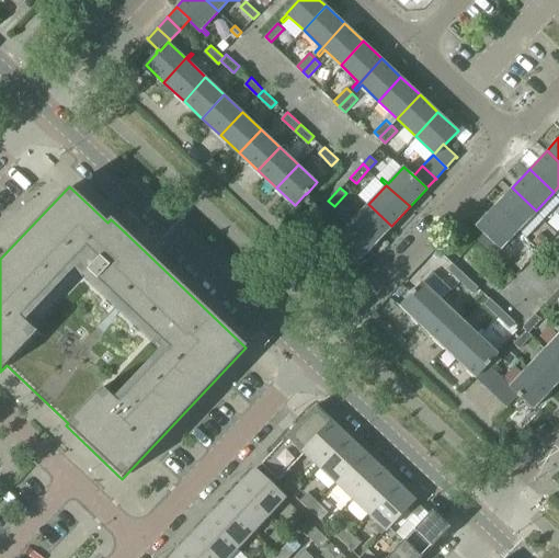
[(512,188),(494,206),(518,230),(536,211),(512,188)]
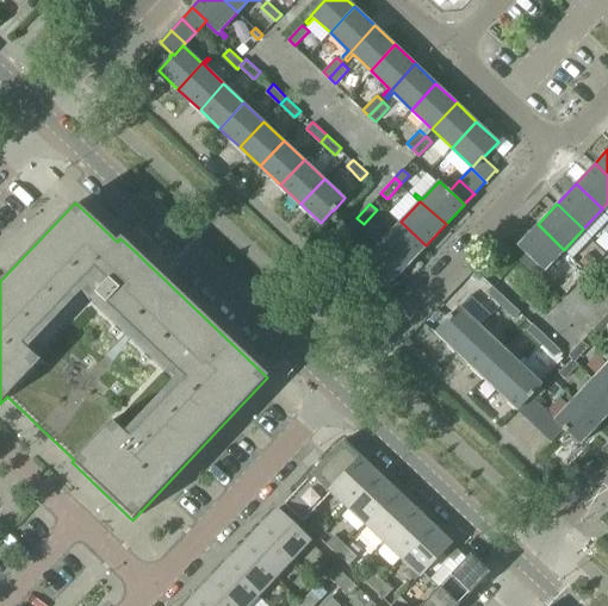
[(364,224),(357,218),(343,231),(351,238),(364,224)]
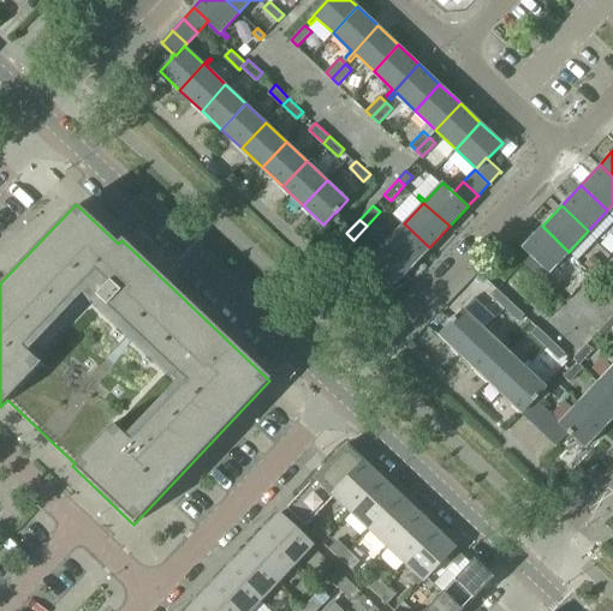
[(404,223),(385,244),(410,268),(429,247),(404,223)]
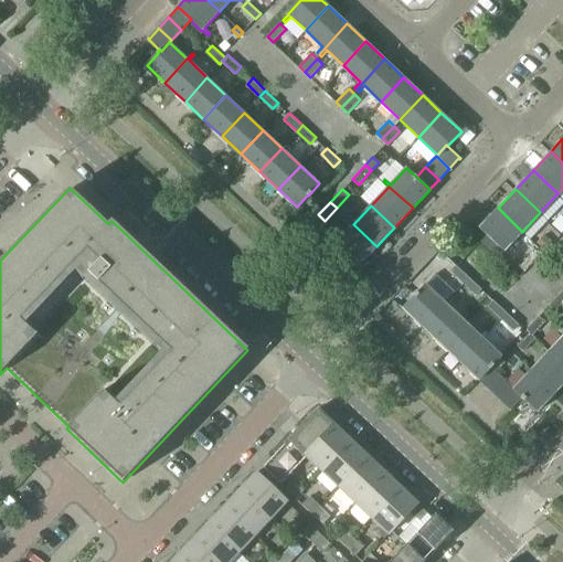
[(498,208),(488,219),(480,226),(505,250),(522,232),(498,208)]
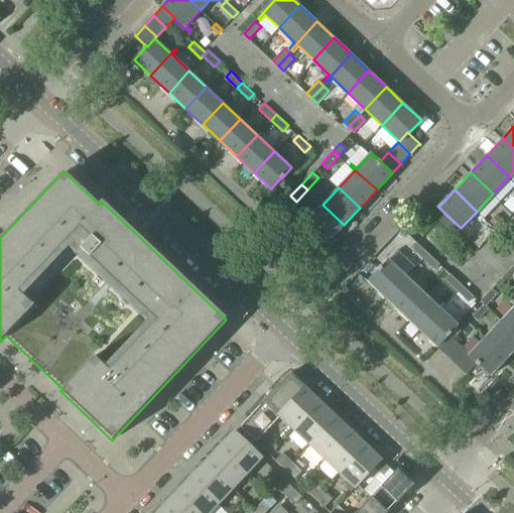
[(513,196),(504,205),(513,212),(513,196)]
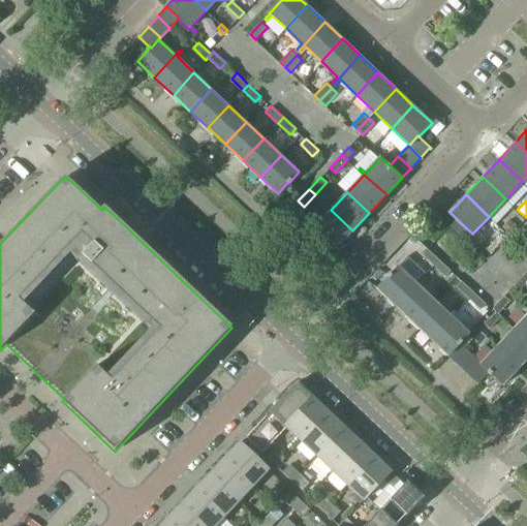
[(352,230),(331,210),(313,227),(321,235),(320,236),(323,239),(324,238),(336,248),(352,230)]
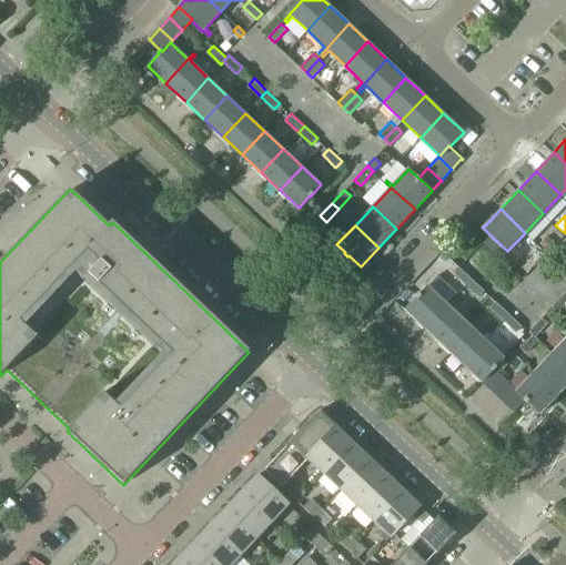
[(541,245),(531,255),(537,262),(546,252),(547,251),(541,245)]
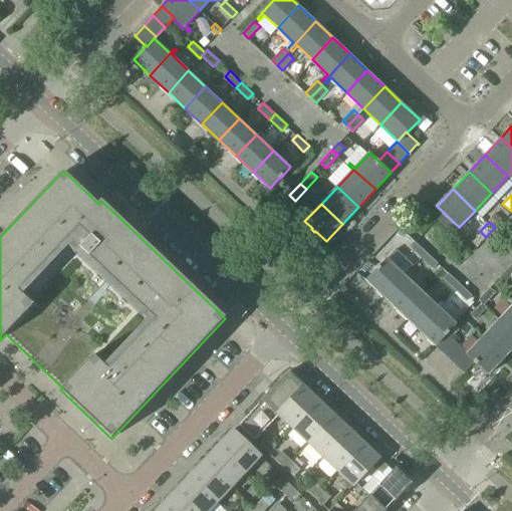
[(410,245),(422,257),(427,251),(415,240),(410,245)]
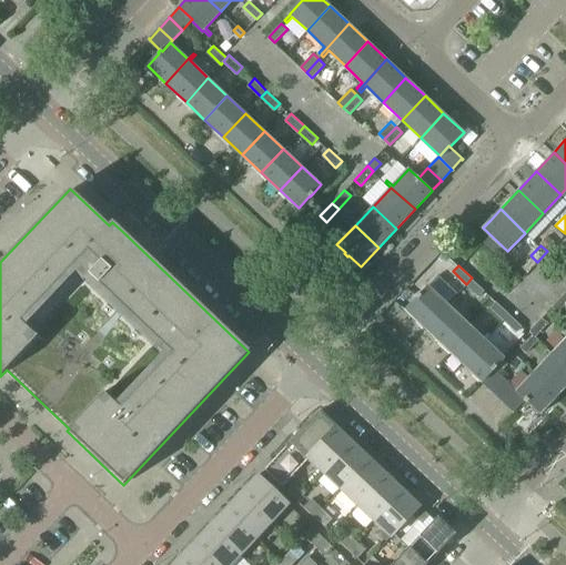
[(472,278),(466,284),(478,296),(485,290),(472,278)]
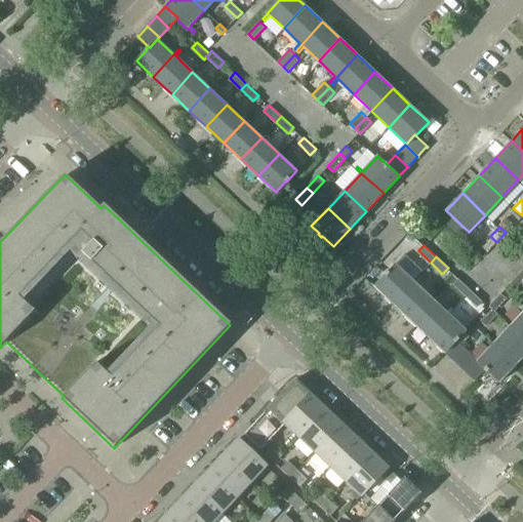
[(374,286),(393,303),(413,281),(396,264),(388,272),(388,271),(385,274),(386,275),(374,286)]
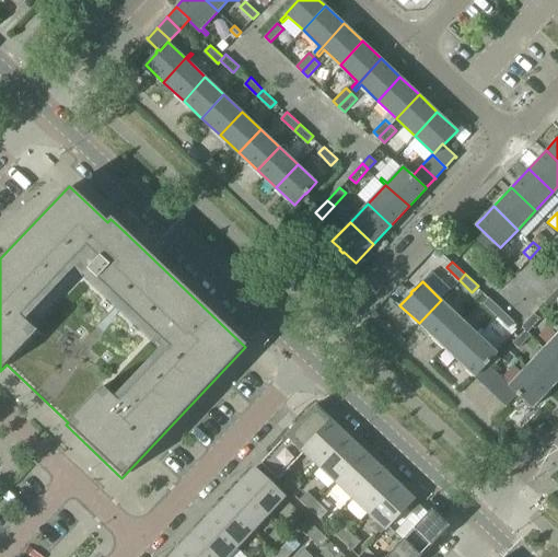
[(557,289),(545,301),(550,308),(557,299),(557,289)]
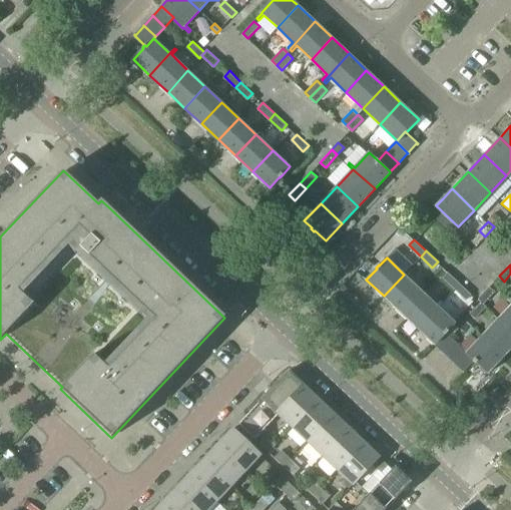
[(384,296),(401,312),(421,291),(406,277),(411,272),(409,270),(404,275),(384,296)]
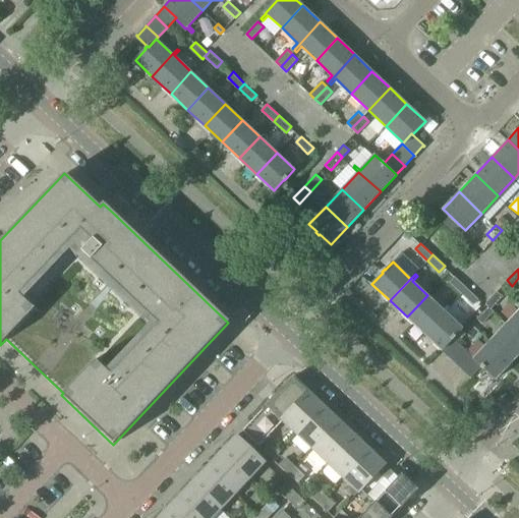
[(450,281),(461,292),(467,287),(455,276),(450,281)]
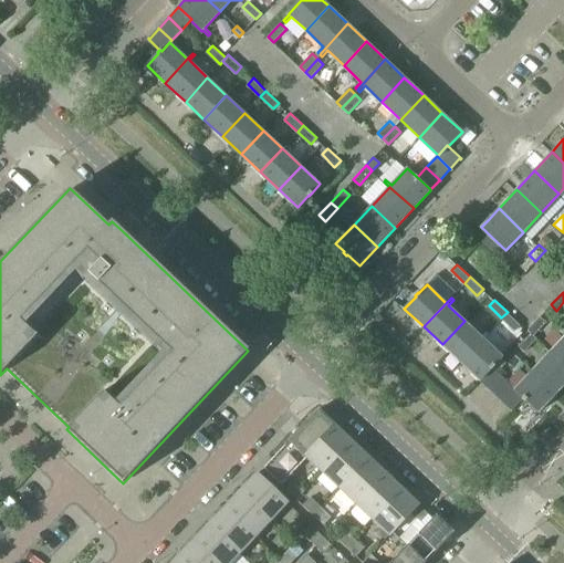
[(508,312),(501,318),(514,330),(521,324),(508,312)]
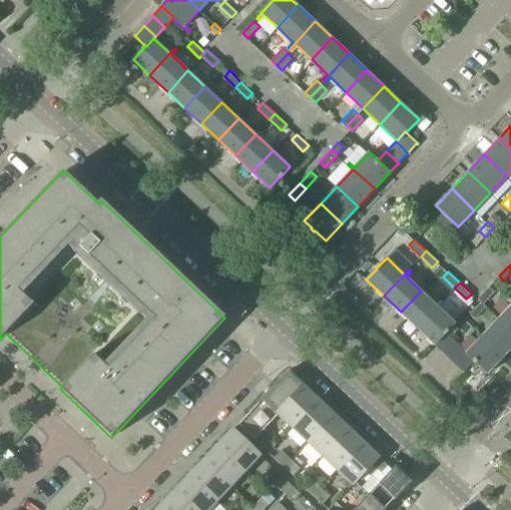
[(478,298),(481,301),(484,303),(495,292),(489,286),(478,298)]
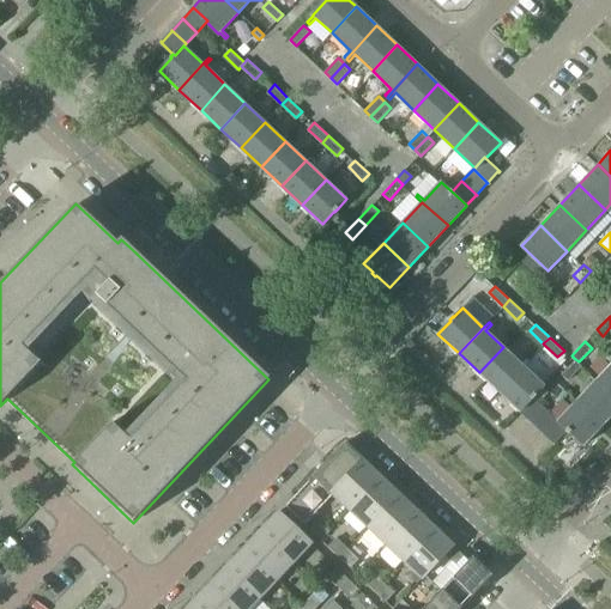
[(479,372),(500,391),(524,366),(503,347),(479,372)]
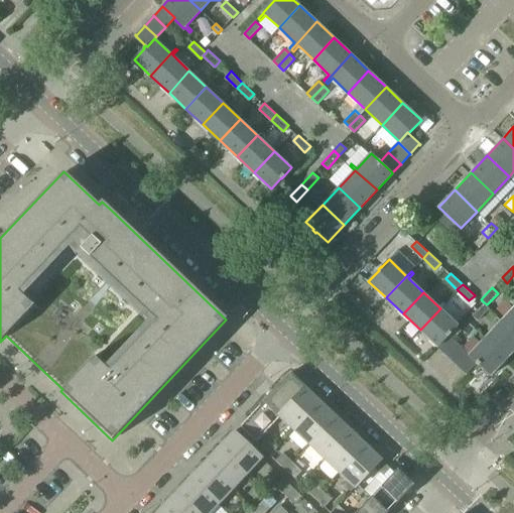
[(513,307),(502,319),(513,331),(513,301),(511,299),(509,301),(513,305),(513,307)]
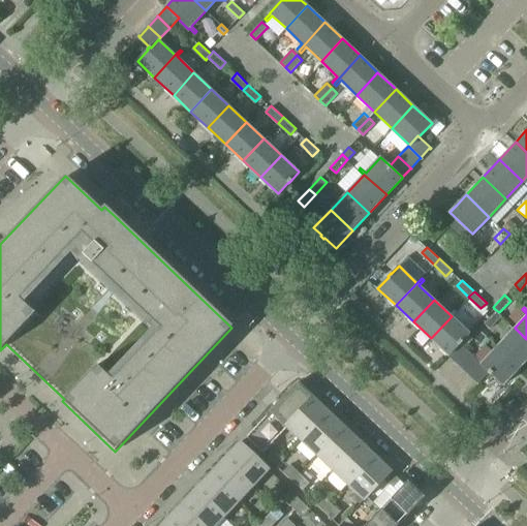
[(499,312),(496,310),(485,322),(491,328),(502,315),(499,312)]
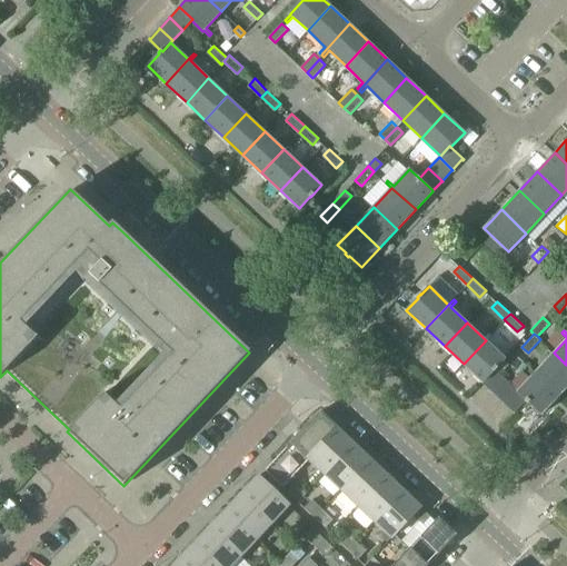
[(483,381),(495,369),(505,358),(486,340),(464,364),(483,383),(483,381)]
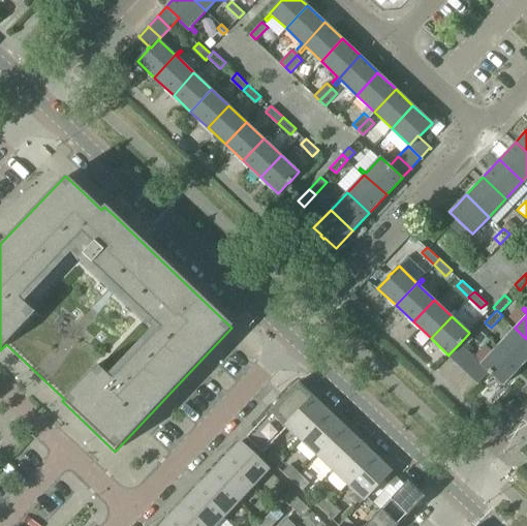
[(495,337),(494,339),(521,365),(526,359),(526,339),(515,328),(501,342),(495,337)]
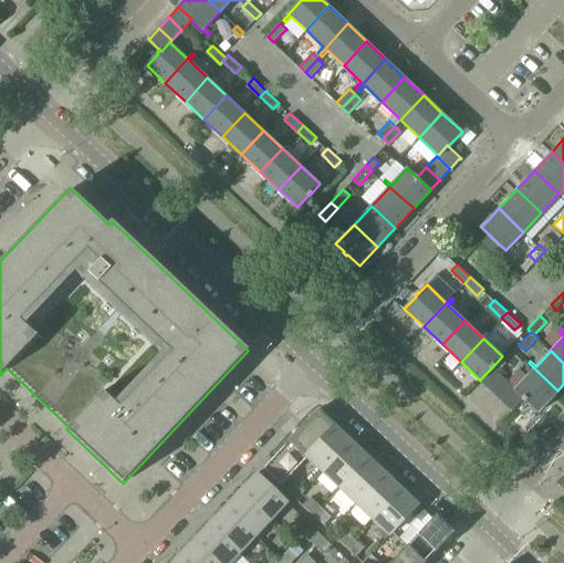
[(509,384),(513,387),(526,399),(539,410),(557,391),(529,363),(526,365),(532,371),(517,387),(511,382),(509,384)]
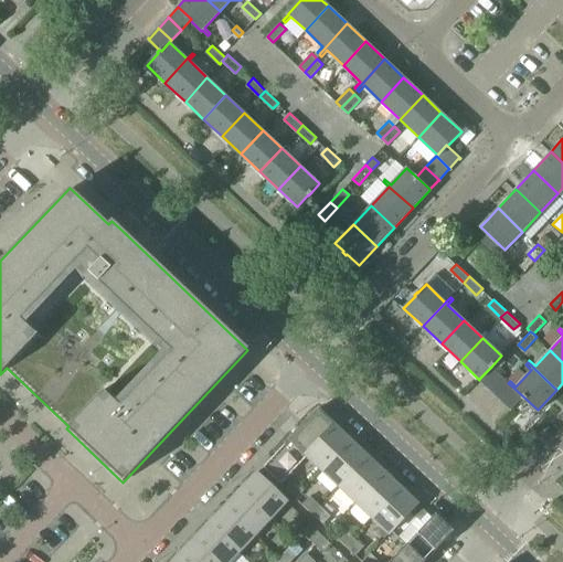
[(489,389),(501,377),(491,367),(479,379),(489,389)]
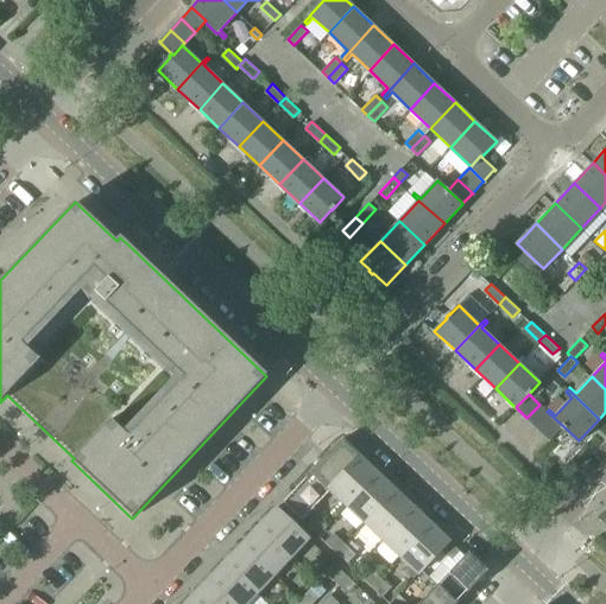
[(537,428),(538,430),(551,415),(547,412),(540,405),(526,418),(526,419),(528,418),(538,428),(537,428)]
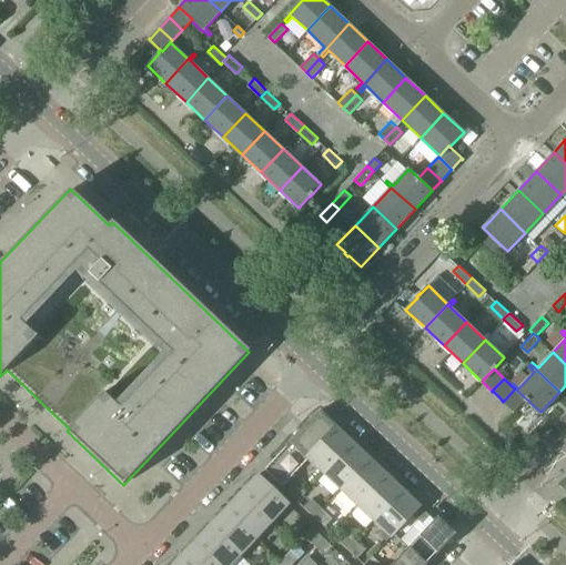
[(527,402),(528,401),(515,389),(503,402),(504,401),(514,411),(513,411),(514,412),(525,400),(527,402)]
